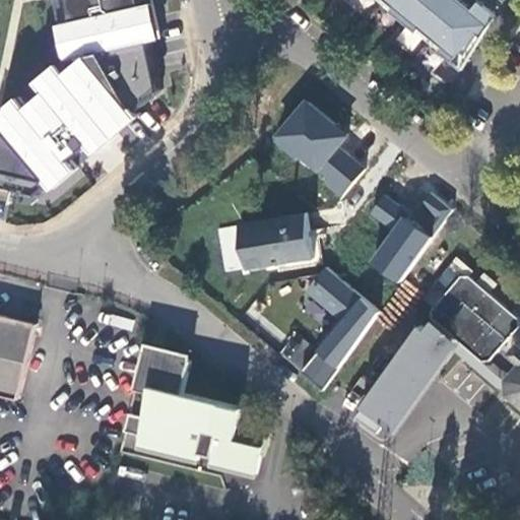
[(0,111),(0,176),(39,185),(47,191),(93,150),(170,83),(171,72),(180,69),(183,36),(163,39),(153,0),(55,0),(59,23),(53,26),(59,58),(75,56),(60,71),(55,67),(34,84),(38,88),(25,104),(18,99),(0,110),(0,111)]
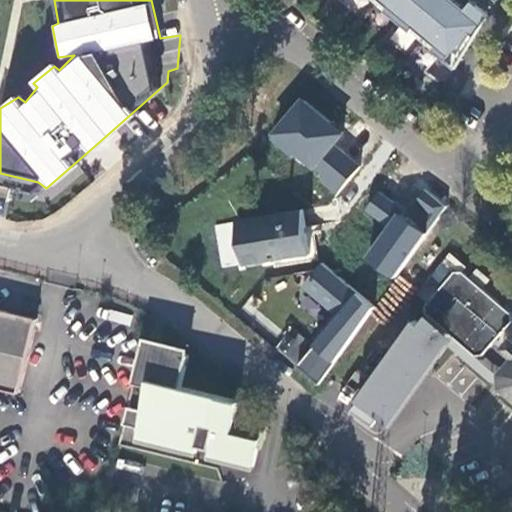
[(459,51),(488,11),(477,3),(471,11),(455,0),(341,0),(430,62),(445,41),(459,51)]
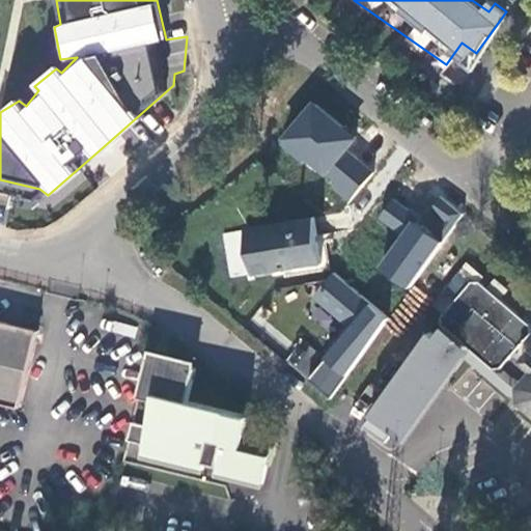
[(357,140),(312,104),(279,144),(351,203),(374,173),(347,151),(357,140)]
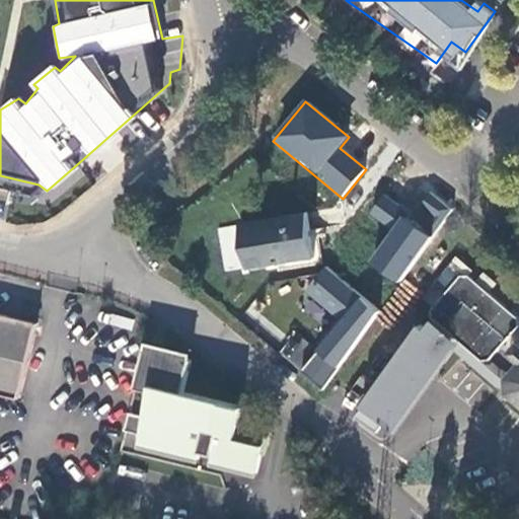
[(79,170),(47,192),(53,201),(85,180),(79,170)]
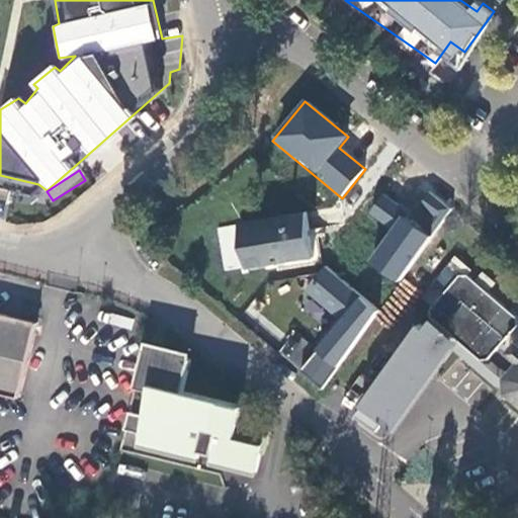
[(451,209),(428,191),(417,206),(431,217),(421,230),(401,214),(404,209),(382,193),(368,213),(391,230),(367,260),(398,282),(451,209)]
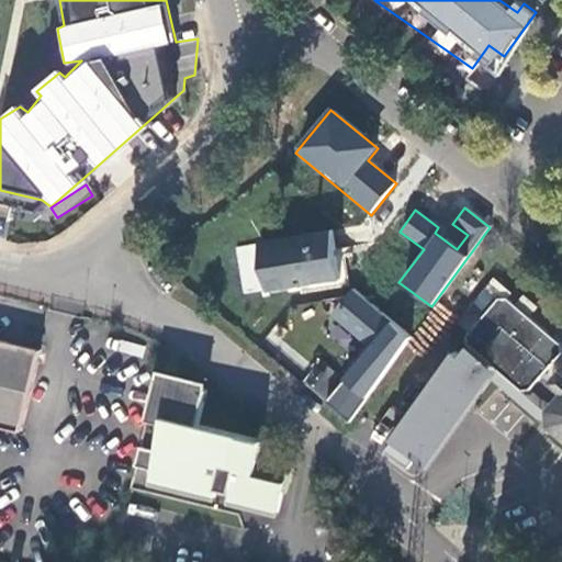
[(330,231),(260,243),(268,290),(338,278),(330,231)]
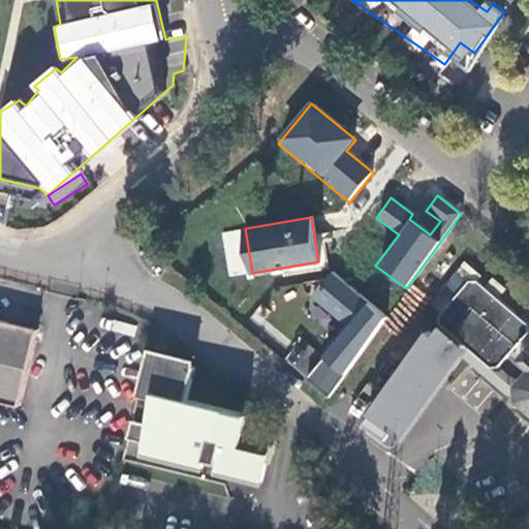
[(332,272),(311,298),(345,324),(304,377),(325,394),(386,314),(332,272)]
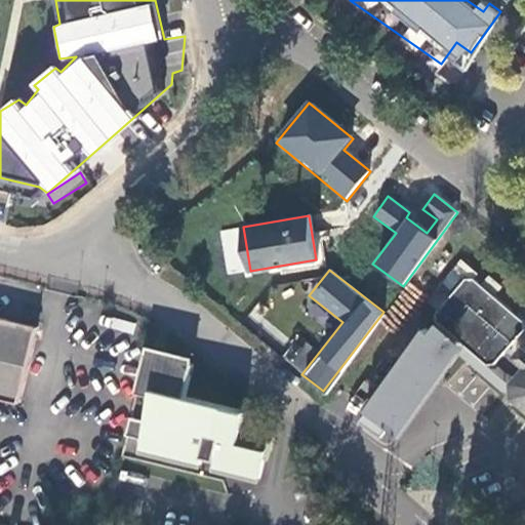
[(435,311),(437,321),(485,363),(494,363),(523,330),(523,322),(475,278),(463,278),(435,311)]
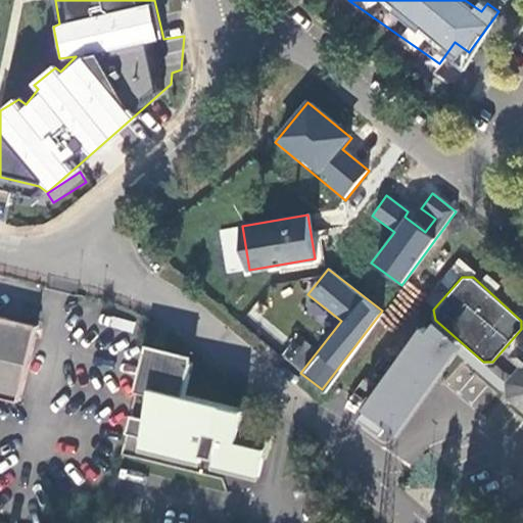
[(0,318),(0,396),(20,402),(38,327),(0,318)]
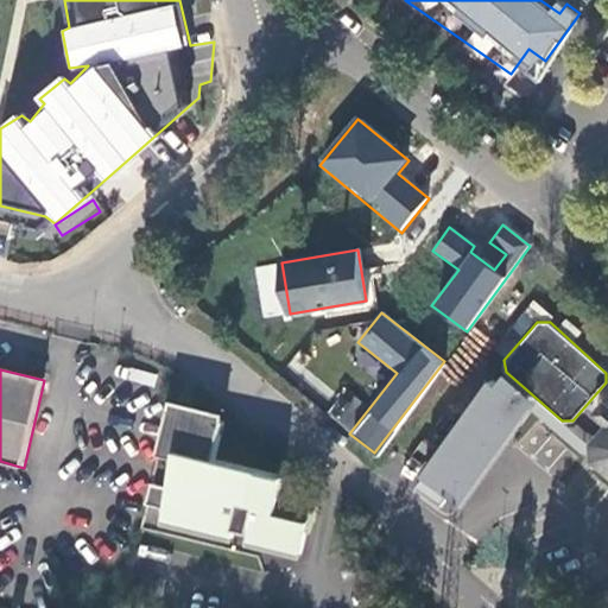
[(222,418),(169,405),(158,449),(173,453),(168,481),(152,477),(147,496),(162,500),(158,513),(235,531),(236,526),(249,530),(247,538),(299,550),(304,529),(310,530),(317,504),(279,494),(283,474),(213,456),(222,418)]
